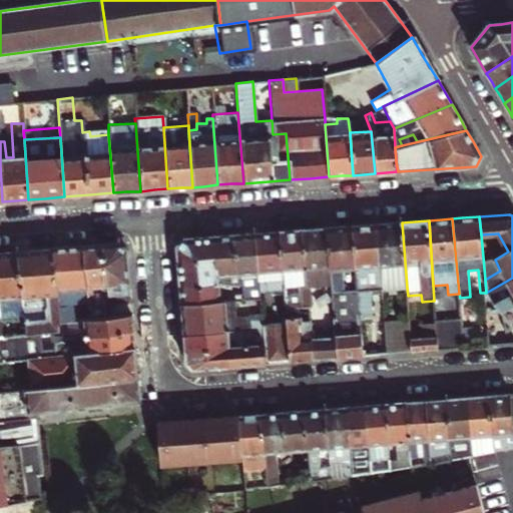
[(378,224),(383,290),(407,288),(402,222),(388,223),(378,224)]
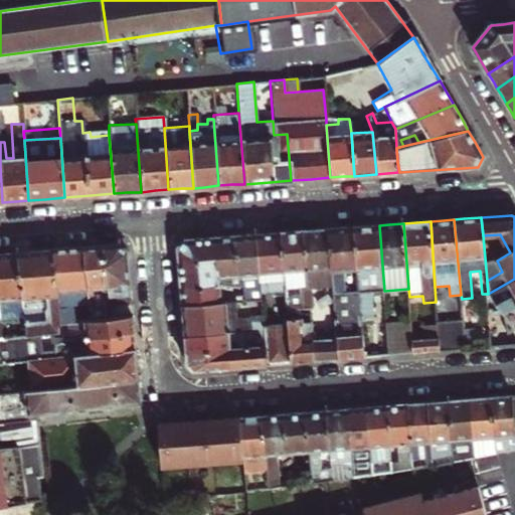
[(357,270),(359,293),(362,325),(376,324),(374,302),(384,301),(384,291),(379,225),(369,225),(354,226),(357,270)]
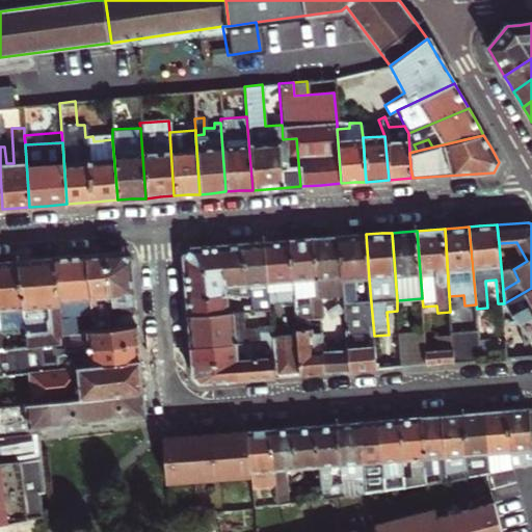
[(345,304),(357,303),(371,302),(369,278),(366,234),(352,236),(340,237),(344,295),(345,304)]
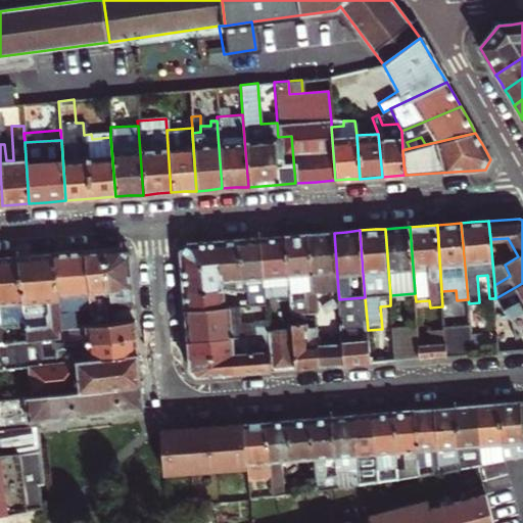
[(307,314),(316,314),(324,313),(323,291),(338,290),(334,233),(322,233),(308,234),(313,292),(306,292),(307,314)]
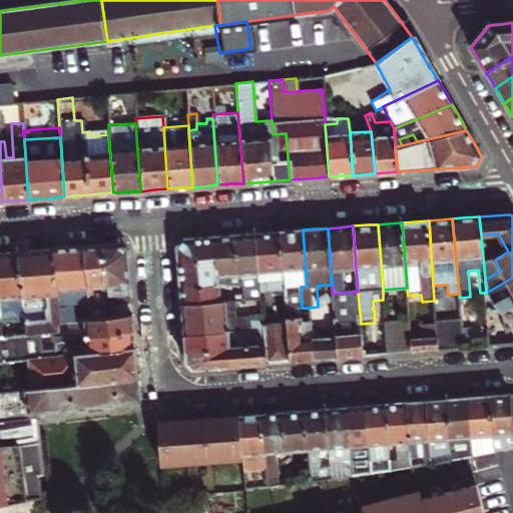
[(294,230),(281,231),(287,301),(287,315),(293,314),(293,309),(302,308),(301,287),(307,287),(303,229),(294,230)]
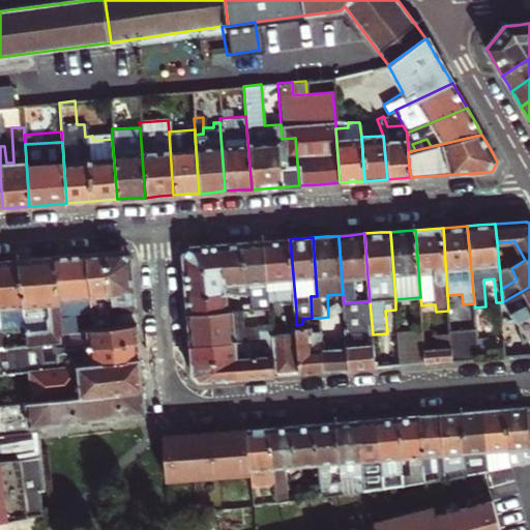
[(280,240),(264,241),(269,301),(287,299),(289,311),(296,311),(290,239),(280,240)]
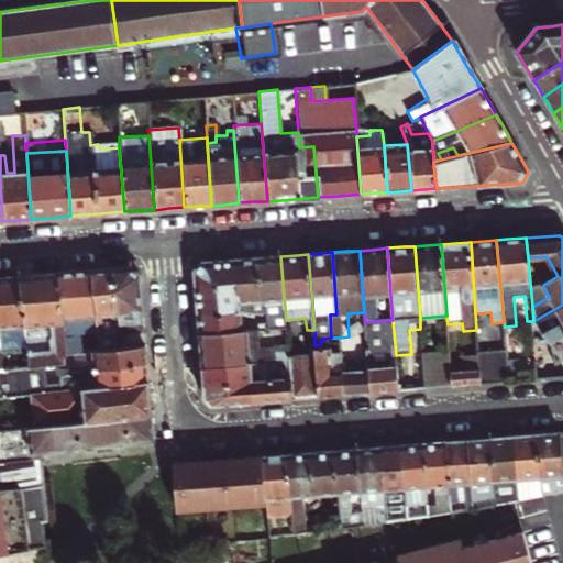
[(286,320),(280,256),(271,257),(257,257),(262,299),(263,301),(266,315),(267,322),(269,328),(287,327),(286,320)]
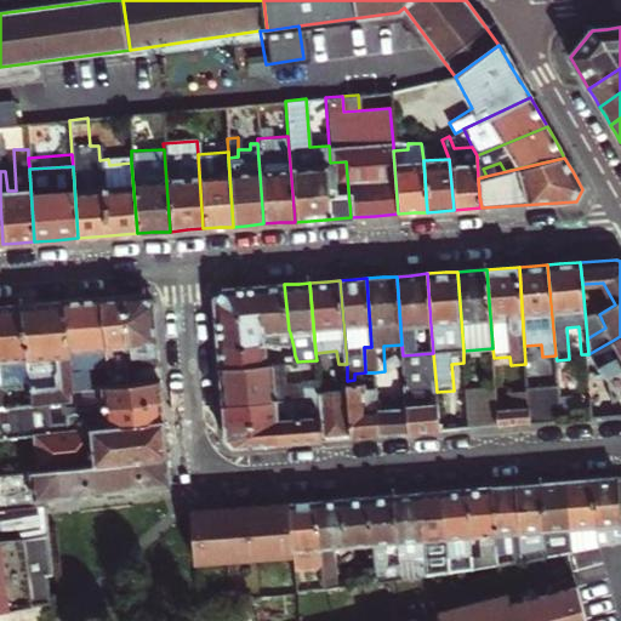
[(266,343),(294,347),(290,332),(289,330),(284,284),(273,285),(261,286),(266,342),(266,343)]
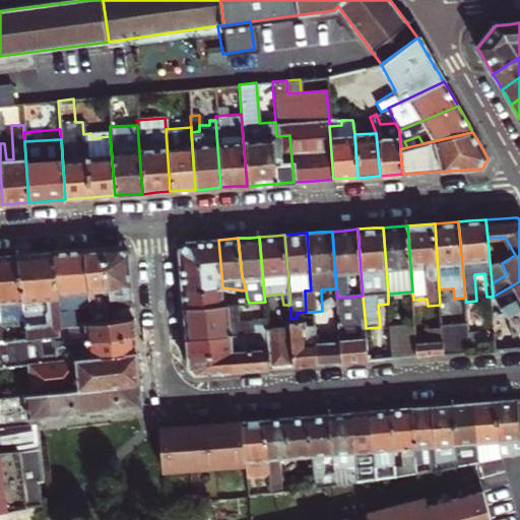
[(182,276),(183,290),(222,286),(218,240),(187,242),(180,251),(182,276)]
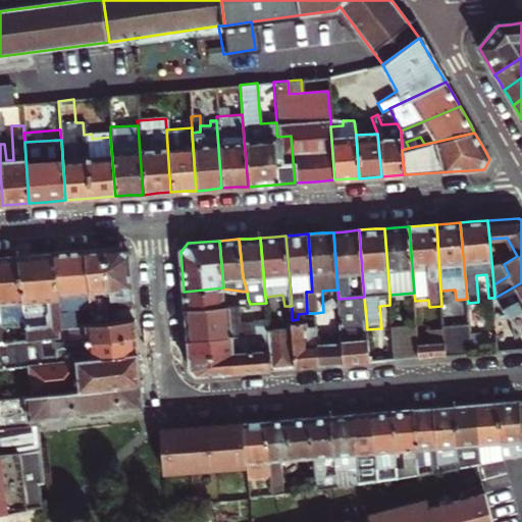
[(105,292),(106,302),(113,301),(114,310),(115,322),(136,320),(135,307),(131,256),(120,248),(107,250),(111,291),(105,292)]
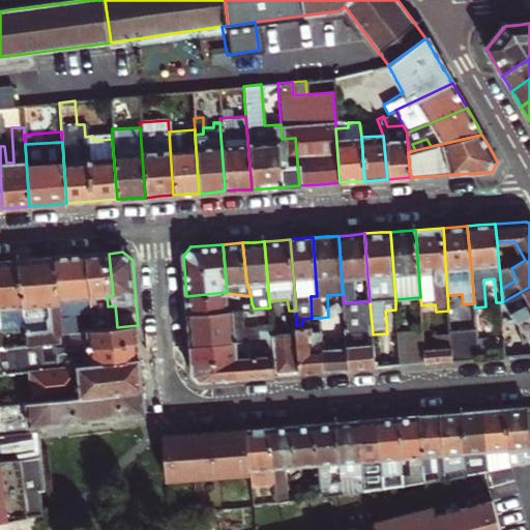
[(87,255),(92,316),(109,314),(108,306),(107,296),(113,295),(109,254),(98,254),(87,255)]
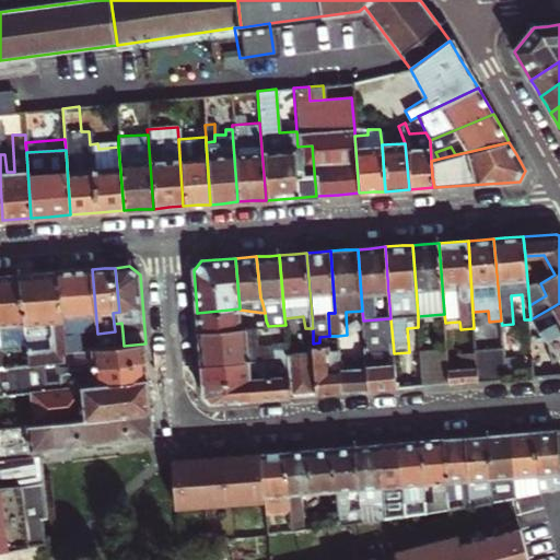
[(78,350),(80,350),(79,336),(88,336),(89,349),(98,348),(97,334),(92,269),(78,270),(59,272),(66,352),(70,351),(78,350)]
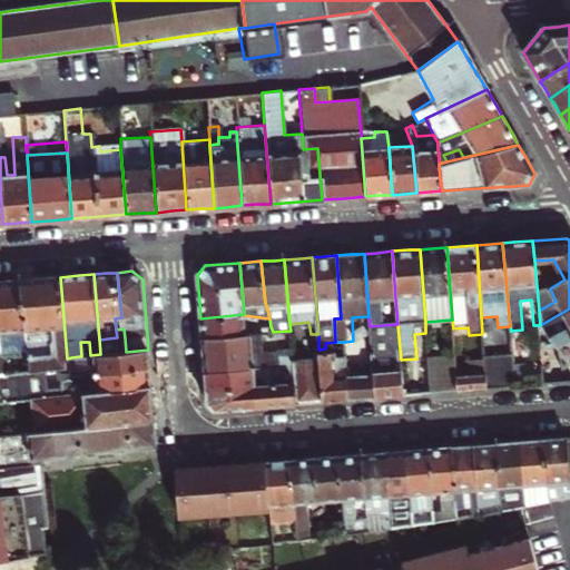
[(67,366),(67,359),(60,277),(39,278),(20,279),(29,356),(30,370),(60,366),(67,366)]
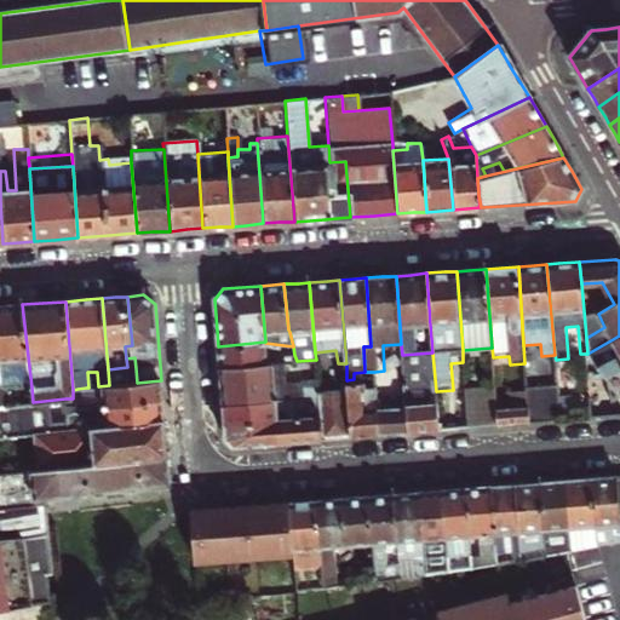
[(0,305),(0,373),(1,384),(22,382),(22,388),(32,388),(22,304),(10,305),(0,305)]
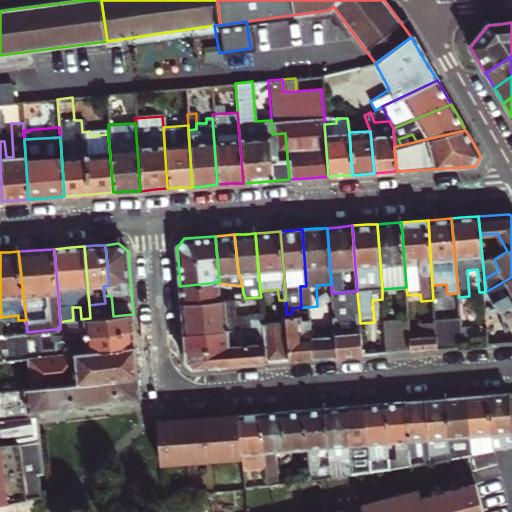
[(511,277),(506,280),(511,290),(511,293),(484,309),(485,315),(490,313),(494,309),(496,315),(511,306),(511,277)]
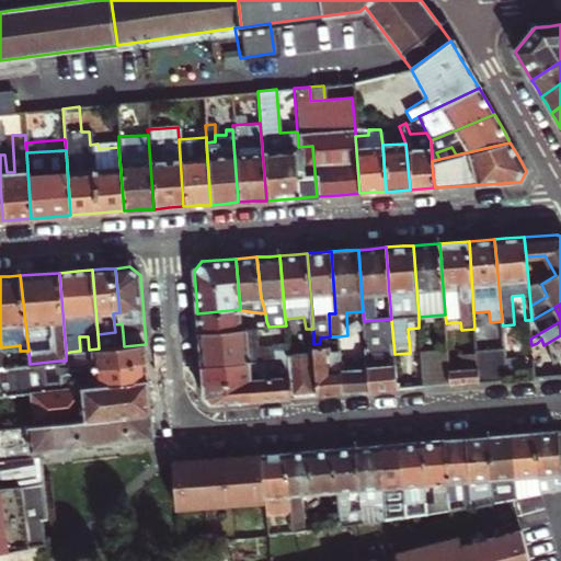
[(198,333),(242,329),(240,310),(240,309),(197,313),(198,324),(198,333)]
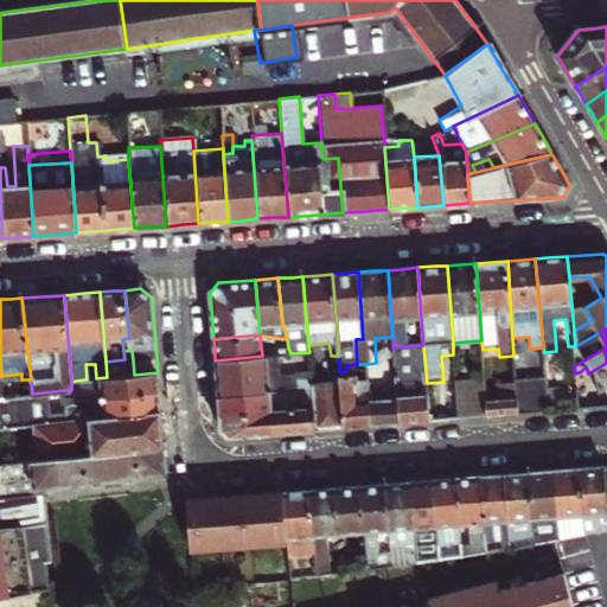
[(394,347),(395,362),(400,425),(414,423),(429,422),(427,383),(423,345),(408,346),(394,347)]
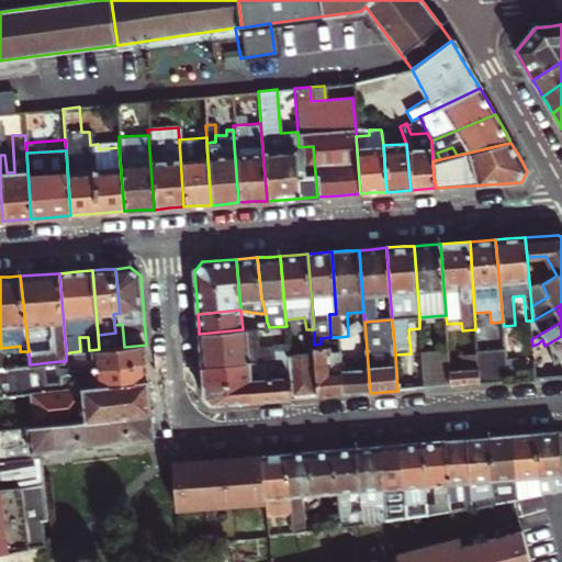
[(260,346),(258,328),(243,329),(199,334),(201,352),(202,367),(249,362),(268,361),(276,360),(274,351),(288,350),(288,343),(260,346)]
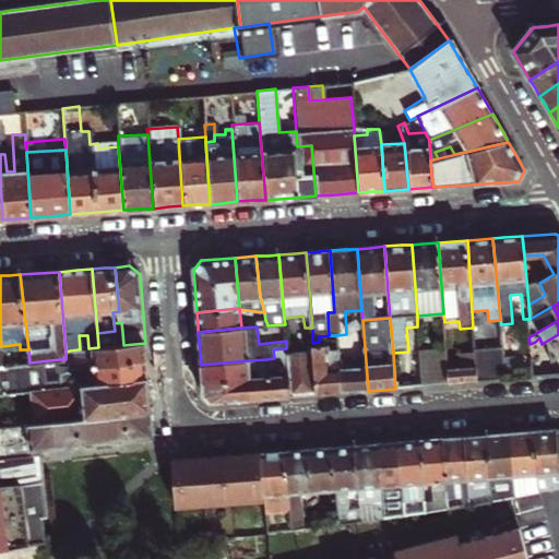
[(286,348),(289,376),(290,397),(304,396),(317,394),(312,343),(312,328),(305,328),(285,329),(286,341),(286,348)]
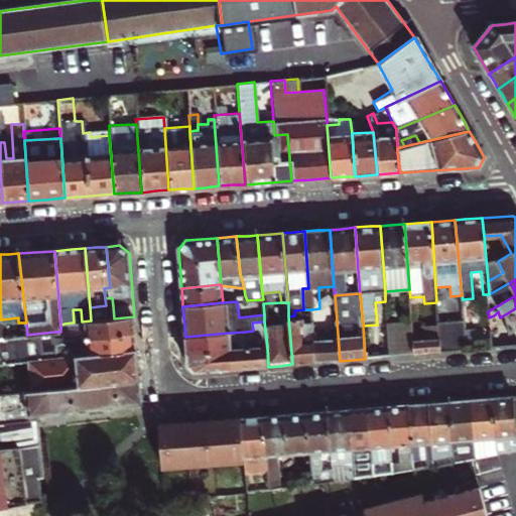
[(114,318),(113,306),(106,307),(107,318),(114,318)]
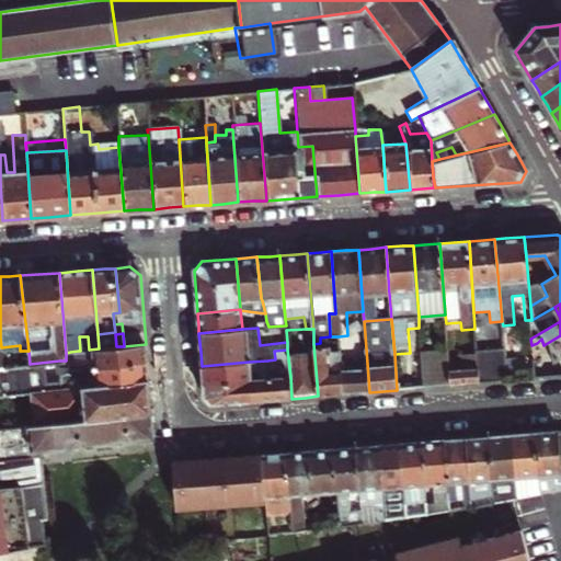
[(339,347),(340,353),(343,395),(356,393),(369,392),(365,334),(358,334),(358,346),(339,347)]
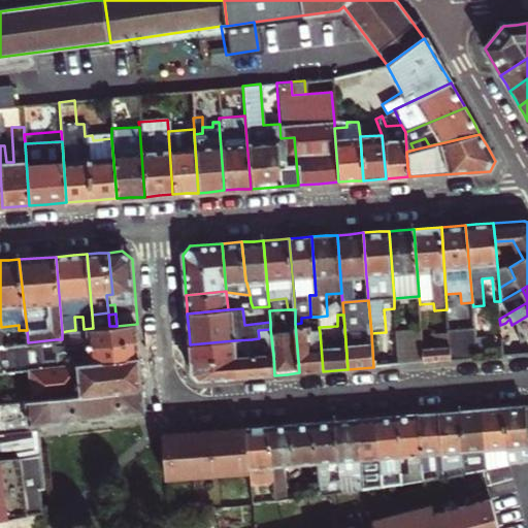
[(527,316),(512,325),(521,335),(501,337),(503,357),(523,355),(527,354),(527,316)]
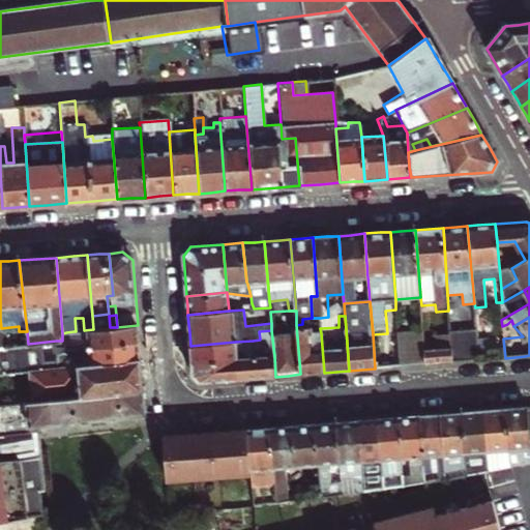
[(302,324),(296,325),(300,374),(312,374),(324,373),(321,333),(311,335),(310,327),(302,328),(302,324)]
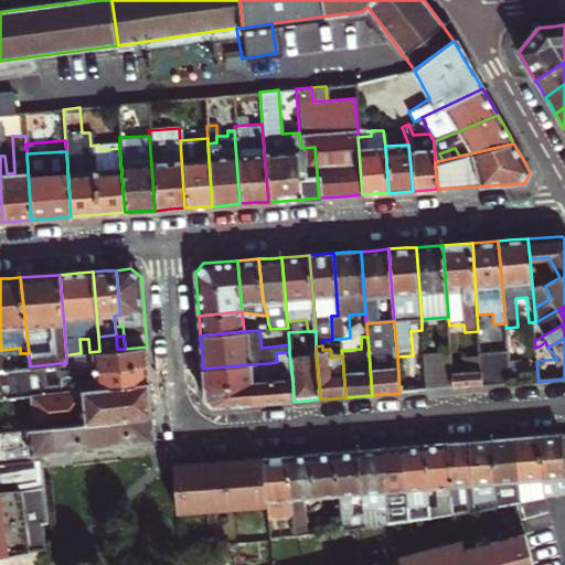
[(81,353),(78,353),(80,372),(96,370),(148,364),(148,358),(147,347),(125,349),(117,349),(99,351),(89,352),(81,353)]
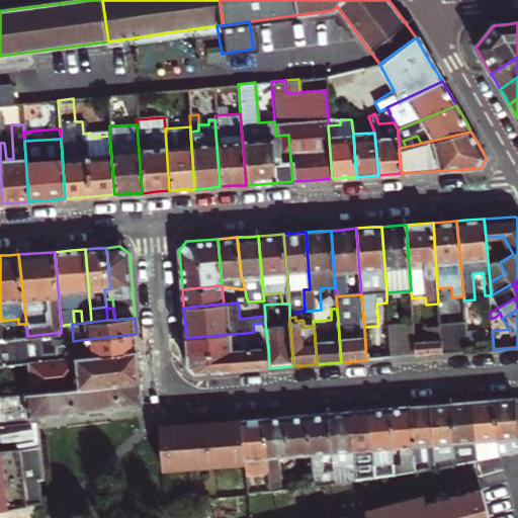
[(0,365),(18,363),(17,351),(28,349),(56,346),(55,333),(27,336),(3,338),(1,326),(1,322),(0,321),(0,365)]
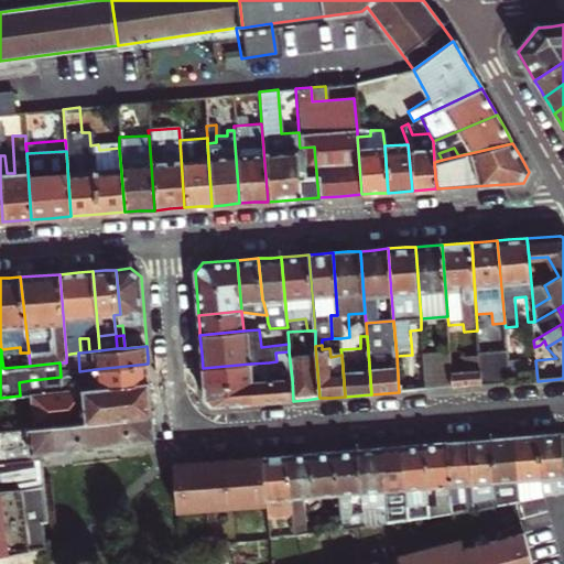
[(278,373),(278,380),(292,379),(289,351),(275,353),(277,361),(277,368),(278,373)]
